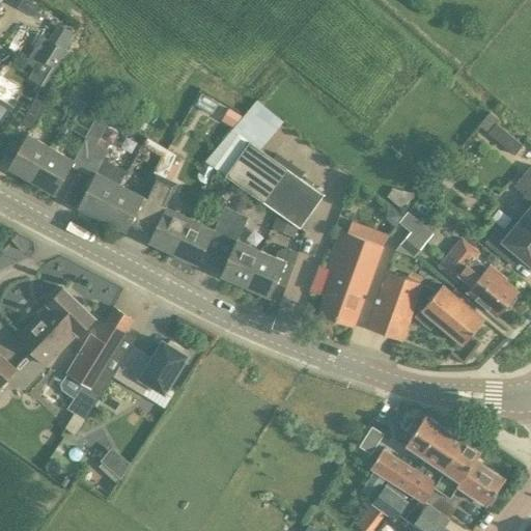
[(44,33),(32,50),(56,66),(68,48),(63,44),(74,29),(63,23),(53,39),(44,33)]
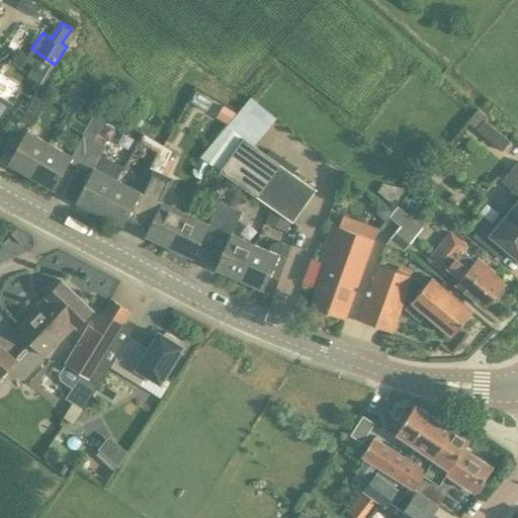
[(48,100),(36,94),(21,120),(33,126),(48,100)]
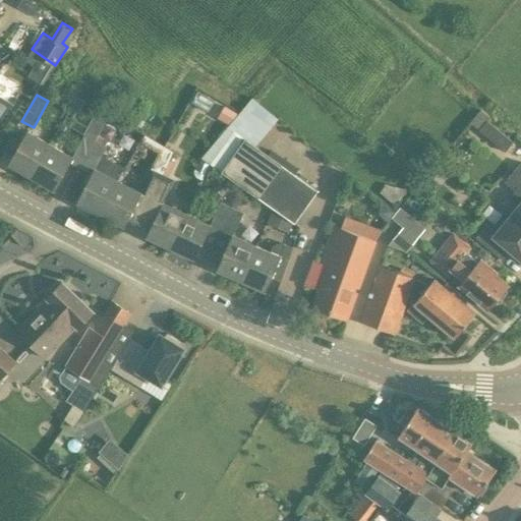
[(0,120),(10,106),(0,99),(0,120)]
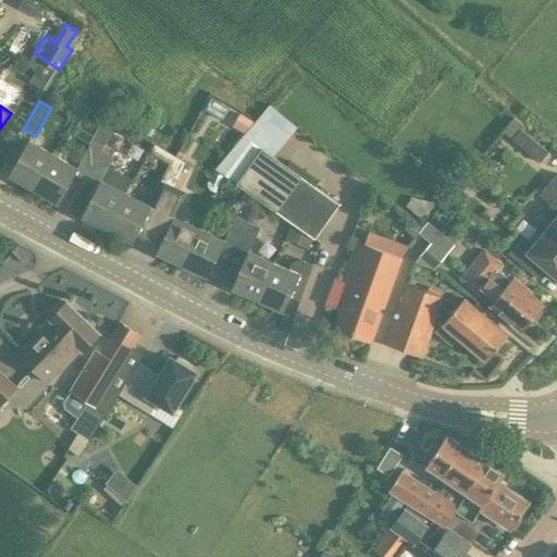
[(225,122),(237,133),(248,122),(235,110),(225,122)]
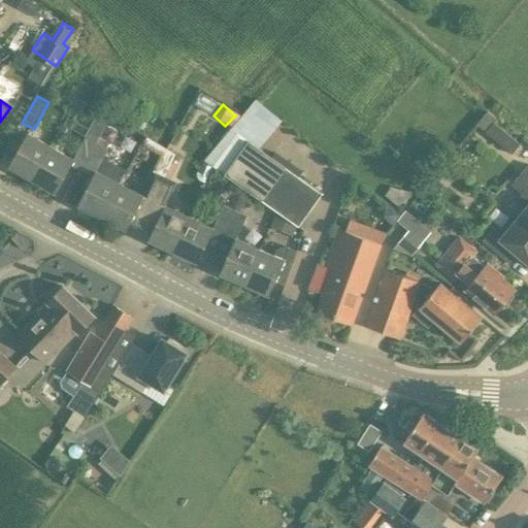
[(520,143),(494,122),(486,132),(512,154),(520,143)]
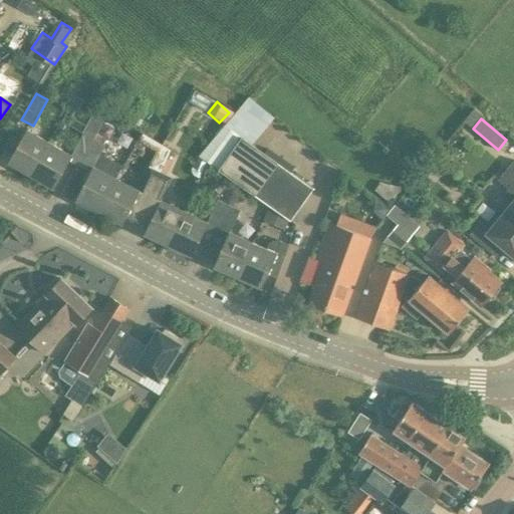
[(31,177),(49,144),(26,132),(8,165),(31,177)]
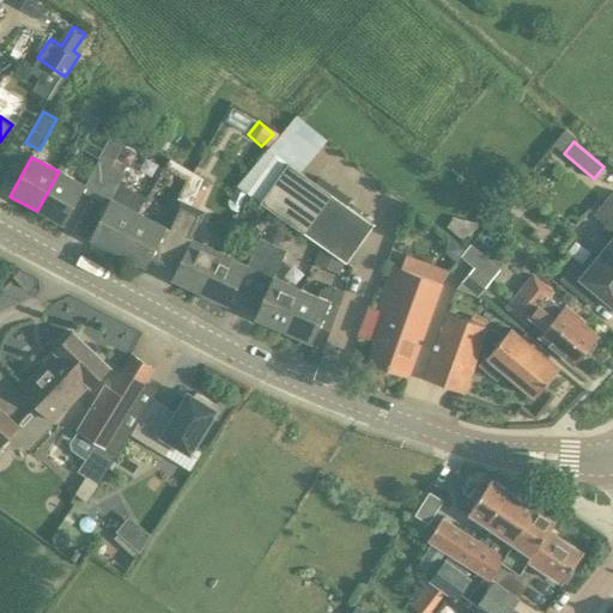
[(83,193),(96,200),(113,169),(99,162),(86,186),(59,171),(37,211),(66,225),(83,193)]
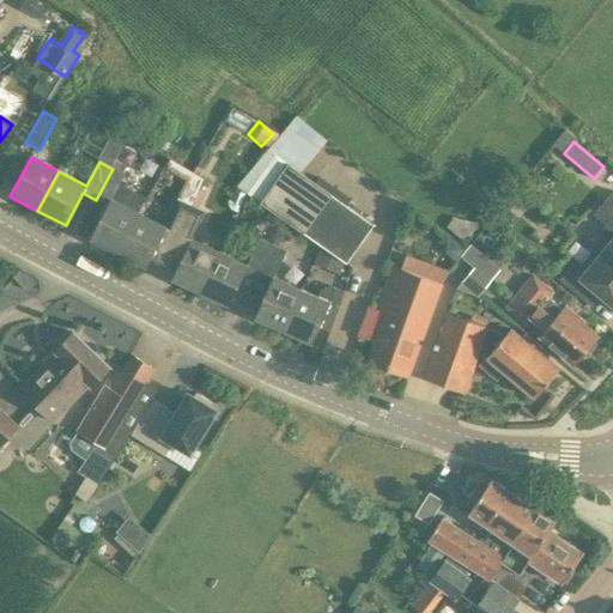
[(177,187),(193,192),(199,174),(167,163),(164,170),(181,175),(177,187)]
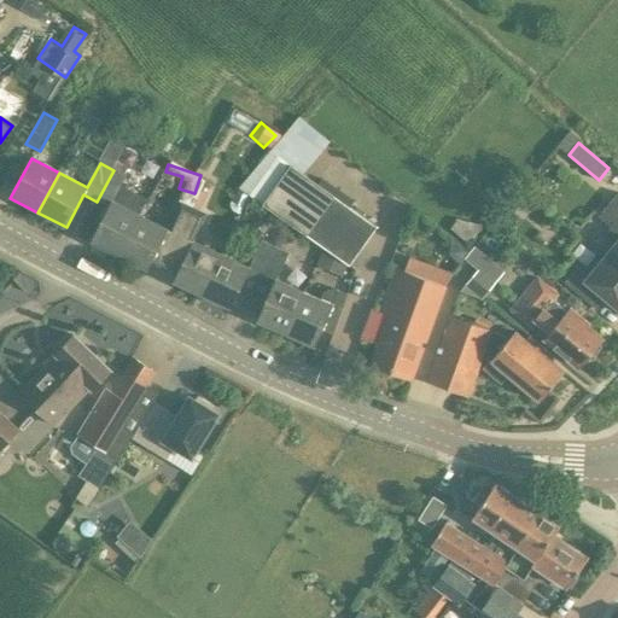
[(263,204),(307,235),(334,196),(291,165),(263,204)]
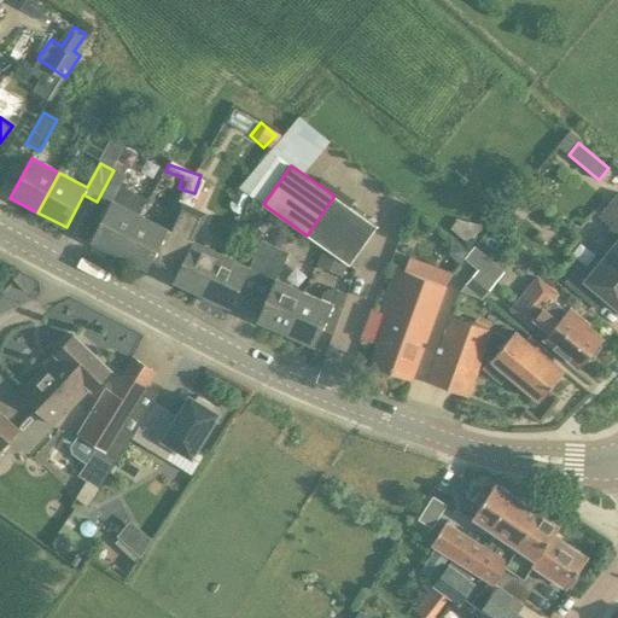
[(114,170),(97,202),(110,208),(92,242),(120,255),(140,216),(147,200),(121,188),(127,176),(114,170)]
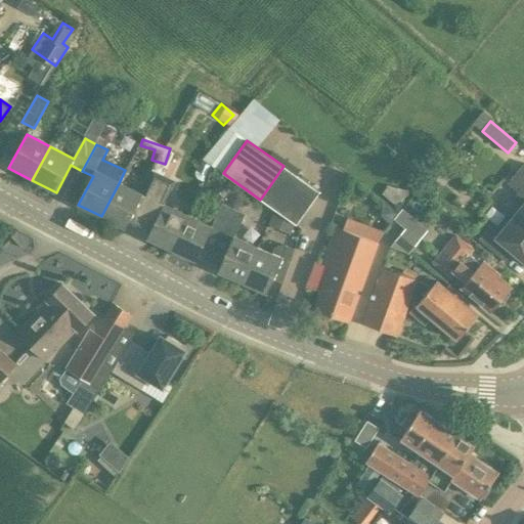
[(522,208),(512,219),(523,228),(523,165),(508,184),(518,193),(512,201),(522,208)]
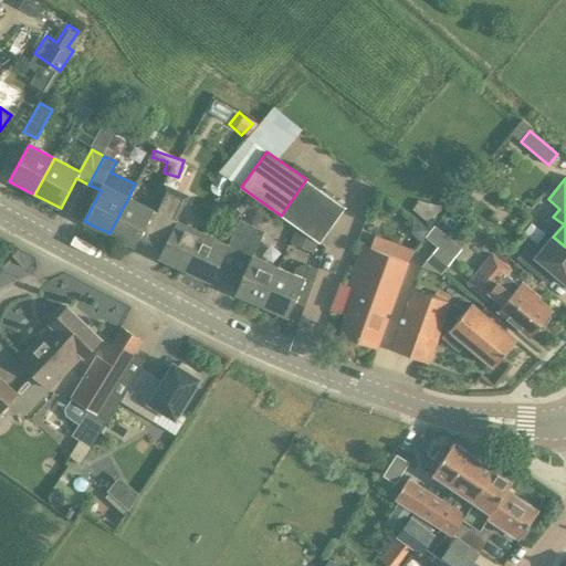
[(346,208),(306,179),(281,216),(321,243),(346,208)]
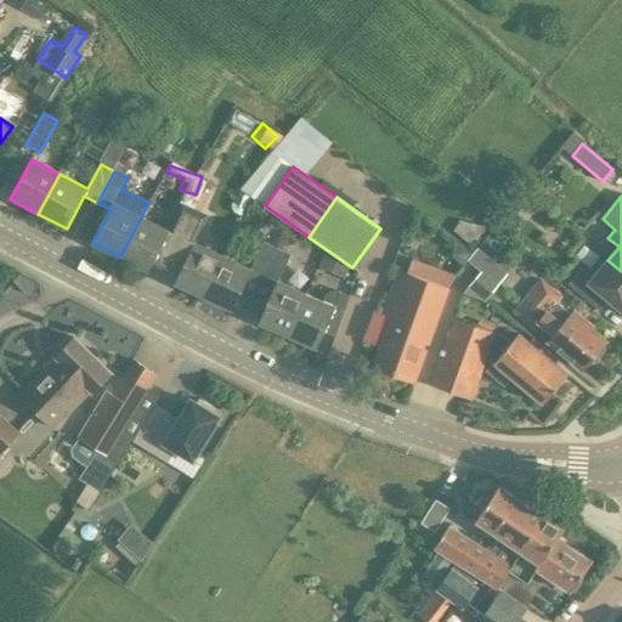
[(141,218),(120,256),(148,271),(152,266),(164,272),(193,210),(181,205),(168,231),(141,218)]
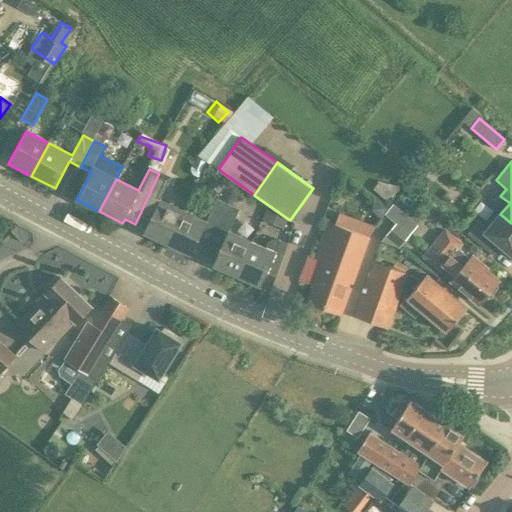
[(144,234),(167,245),(184,211),(162,200),(172,179),(159,173),(135,224),(146,229),(144,234)]
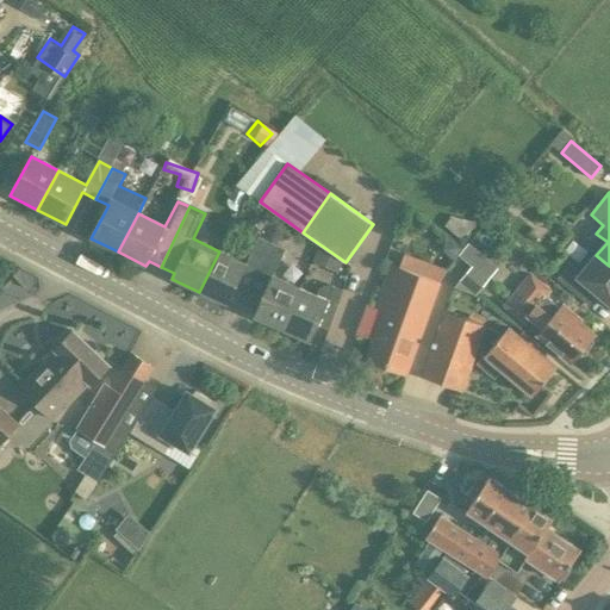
[(243,272),(256,278),(272,244),(259,240),(247,265),(219,251),(199,292),(226,305),(243,272)]
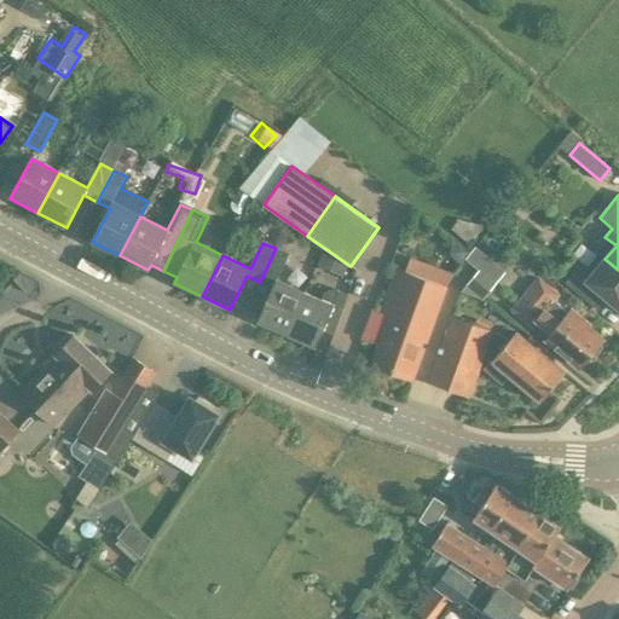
[(258,322),(285,334),(305,293),(277,282),(290,254),(276,248),(260,282),(273,287),(258,322)]
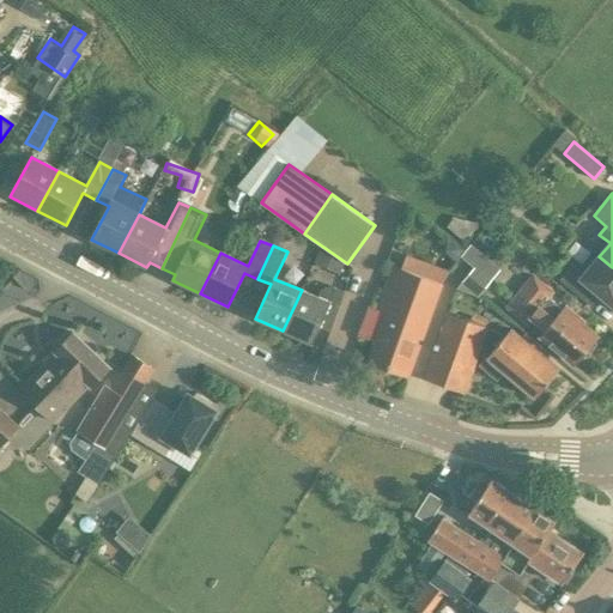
[(612,307),(612,267),(599,256),(588,269),(577,261),(560,280),(588,303),(596,293),(612,307)]
